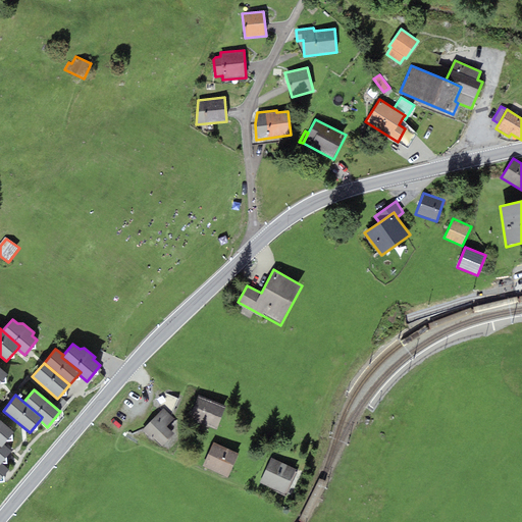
[(226,406),(198,395),(190,418),(217,428),(226,406)]
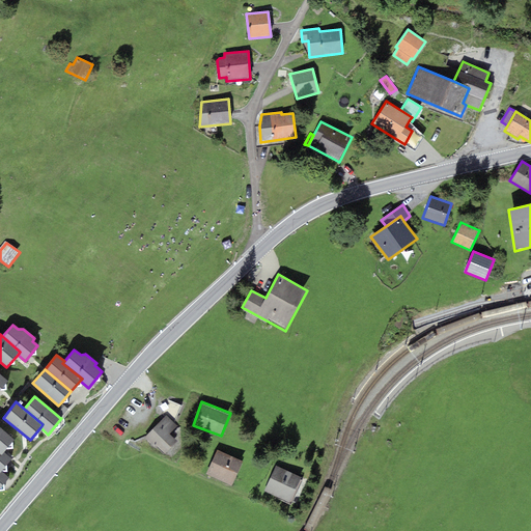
[(68,409),(61,402),(58,406),(53,412),(60,418),(68,409)]
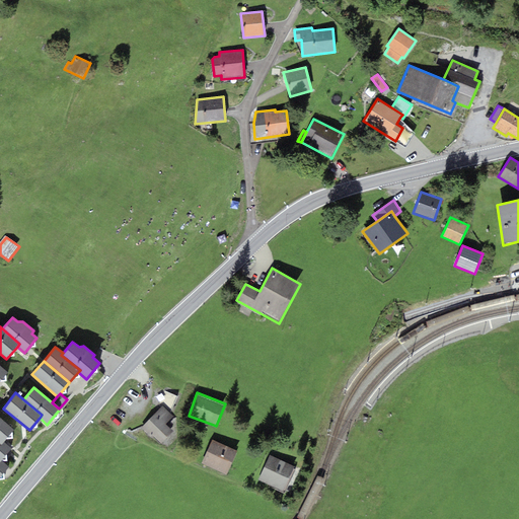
[(163,405),(141,428),(150,438),(153,435),(161,443),(173,431),(165,424),(173,416),(163,405)]
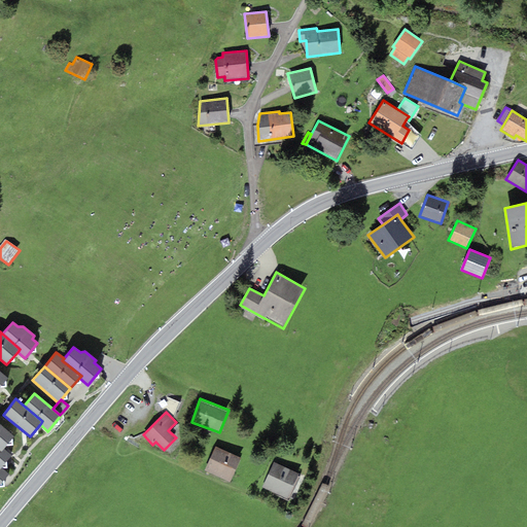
[(0,450),(1,451),(4,448),(14,435),(0,422),(0,450)]
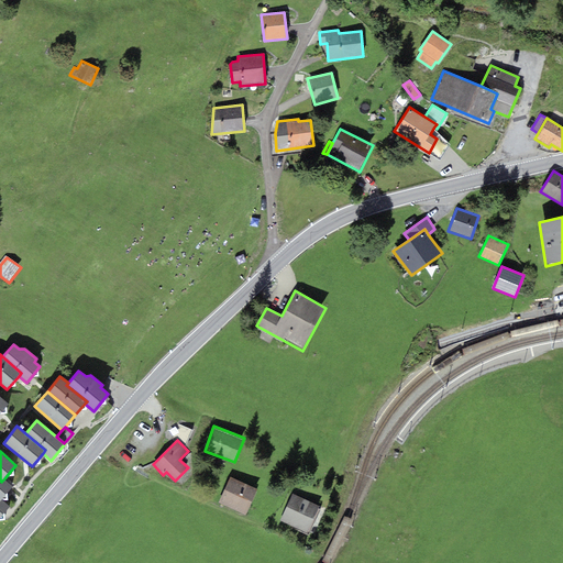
[(245,515),(256,488),(230,477),(218,504),(245,515)]
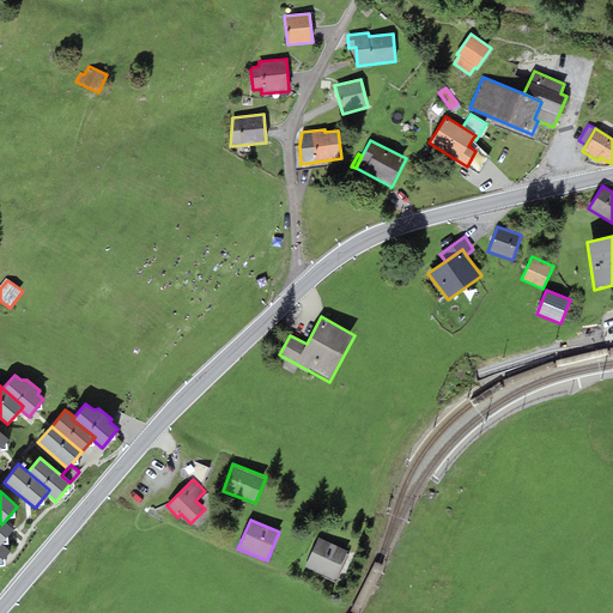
[(14,529),(5,521),(1,525),(0,523),(0,545),(1,542),(14,529)]
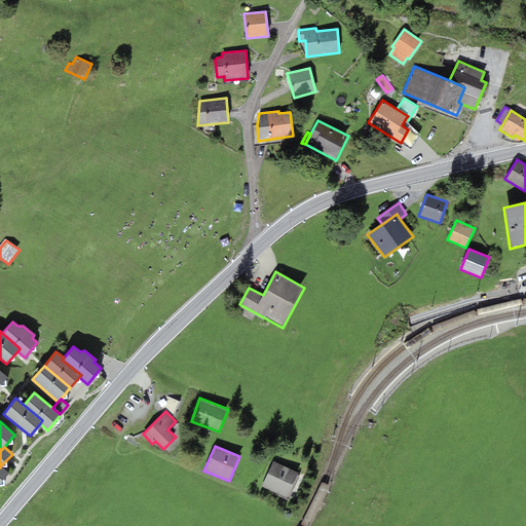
[(298,473),(273,461),(262,486),(287,497),(298,473)]
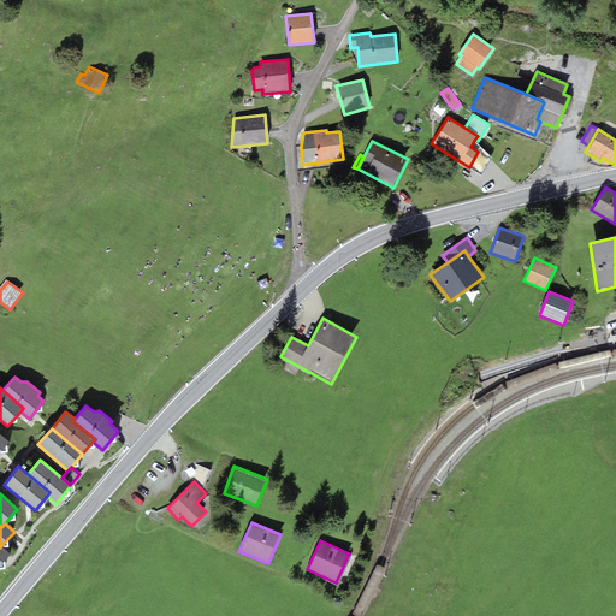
[(0,566),(11,554),(1,545),(0,548),(0,566)]
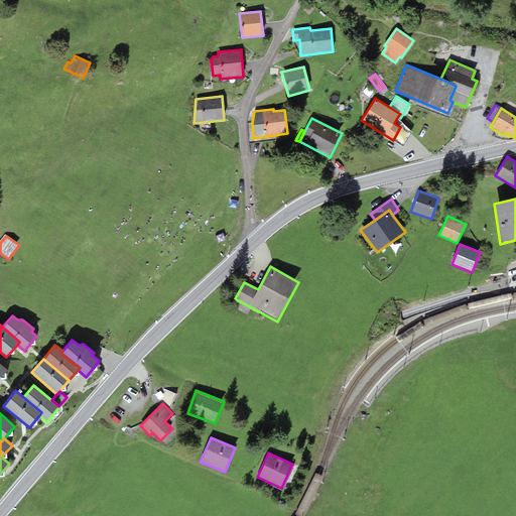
All buildings are outlined.
